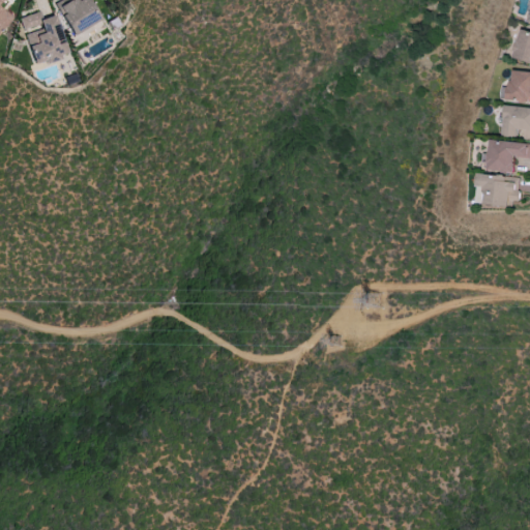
[(0,0),(0,29),(11,19),(0,5),(0,2),(2,0),(0,0)]
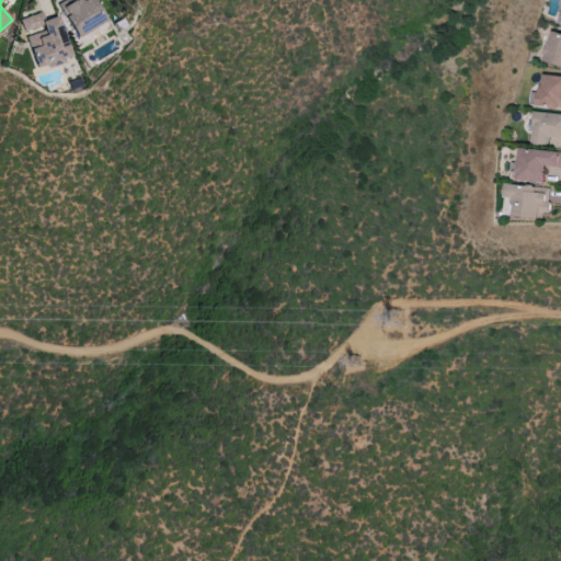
[(105,23),(94,0),(64,0),(58,3),(75,37),(105,23)]
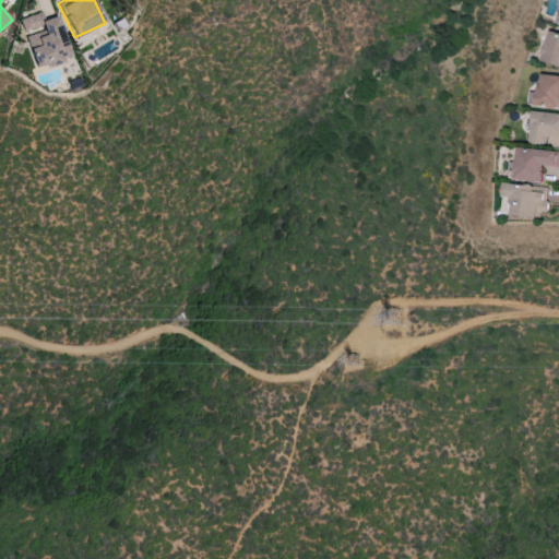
[(71,59),(58,15),(39,22),(37,14),(19,20),(24,34),(25,34),(36,70),(71,59)]
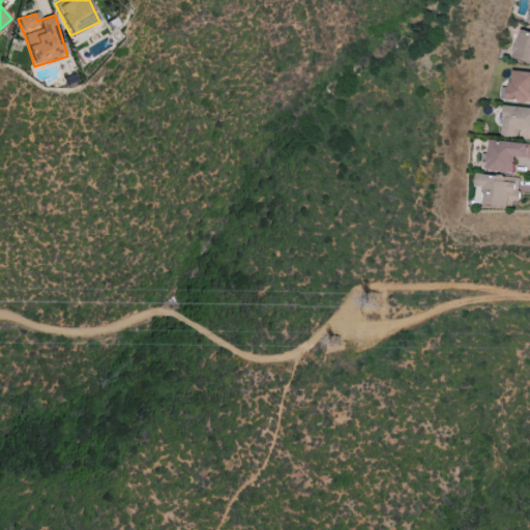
[(529,30),(519,28),(511,58),(529,62),(529,30)]
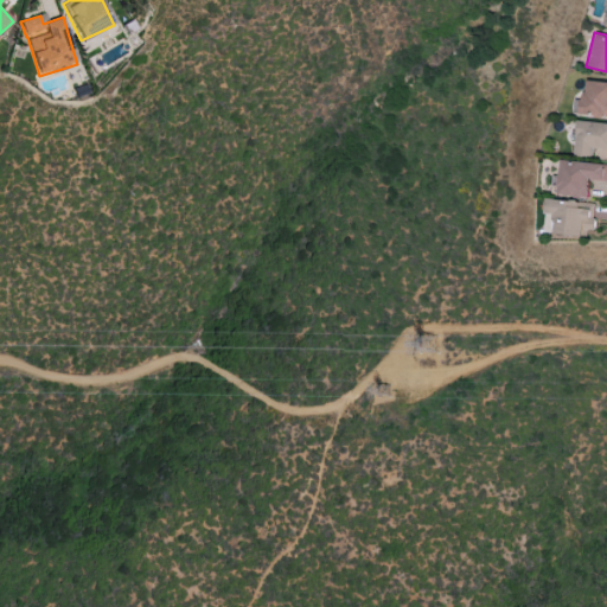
[(606,116),(606,81),(583,80),(581,114),(606,116)]
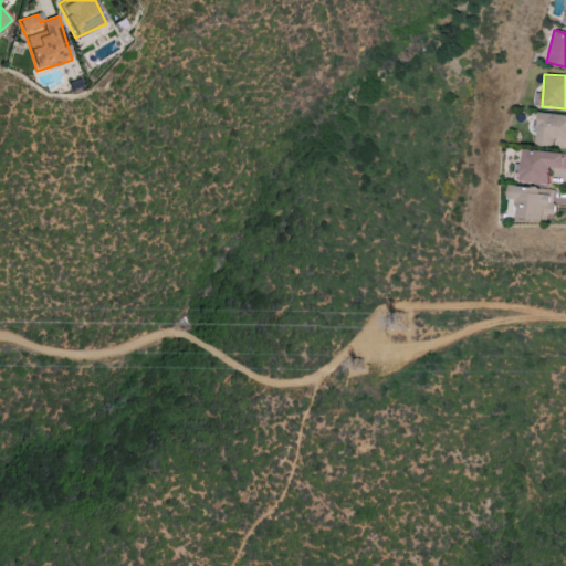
[(565,146),(565,113),(537,113),(536,145),(556,145),(556,147),(565,146)]
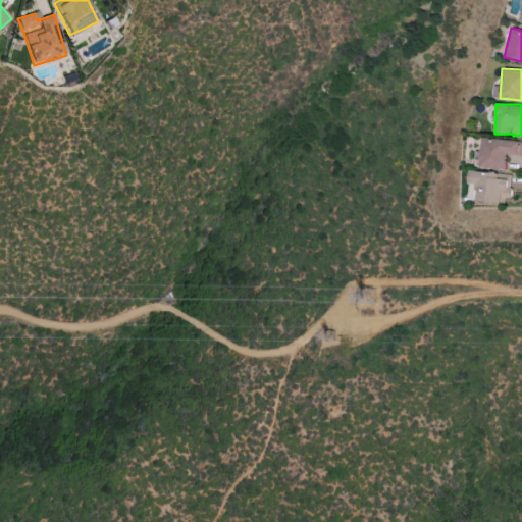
[(505,169),(506,154),(521,155),(521,154),(521,140),(481,137),(478,167),(505,169)]
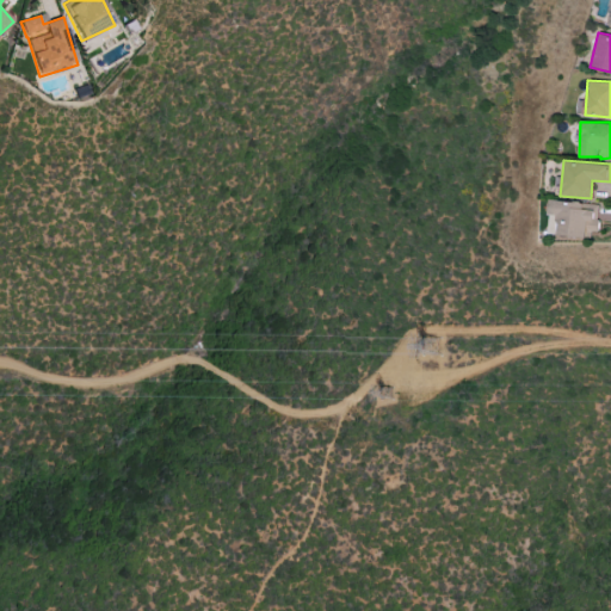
[(598,202),(549,199),(548,234),(597,236),(598,202)]
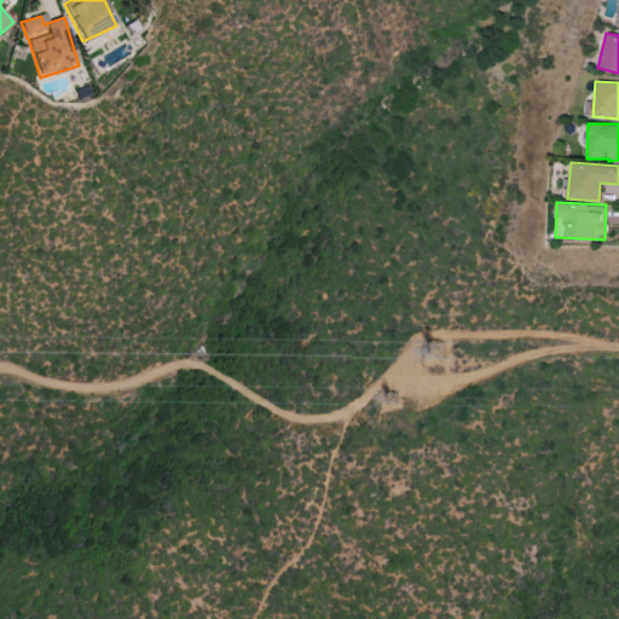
All buildings are outlined.
